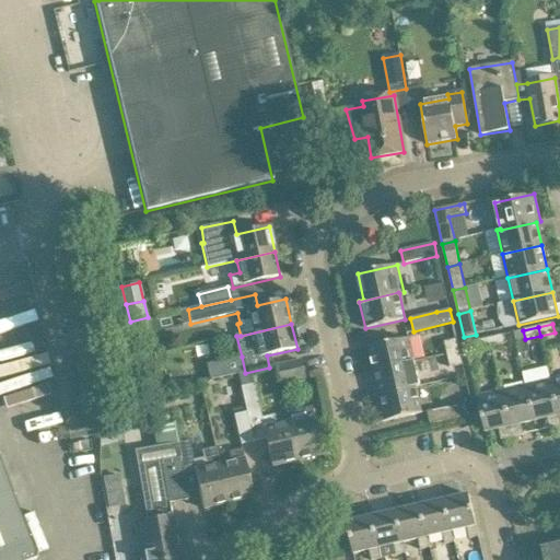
[(504,335),(490,338),(492,348),(506,345),(504,335)]
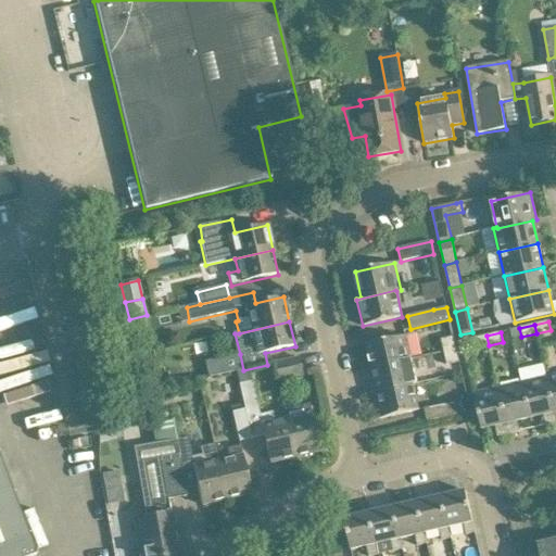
[(367,344),(373,368),(412,359),(406,336),(367,344)]
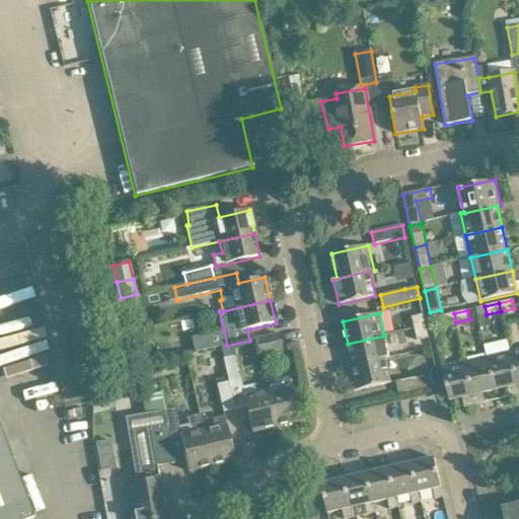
[(454,313),(440,316),(442,325),(456,322),(454,313)]
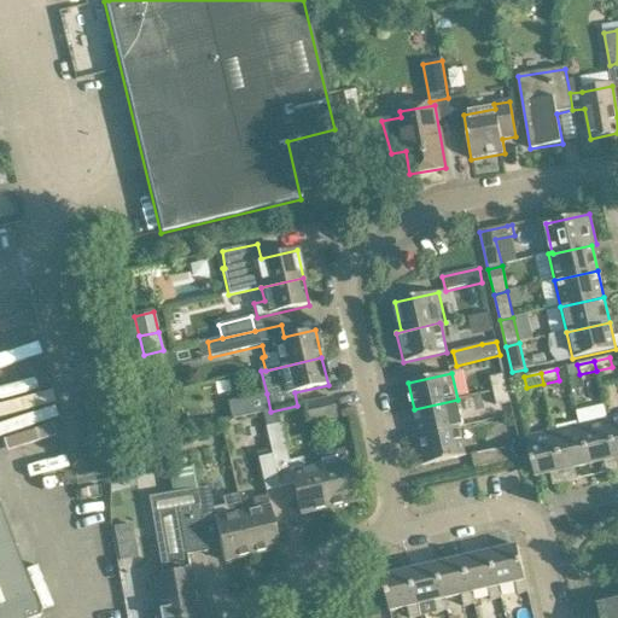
[(490,378),(494,391),(507,389),(505,374),(490,378)]
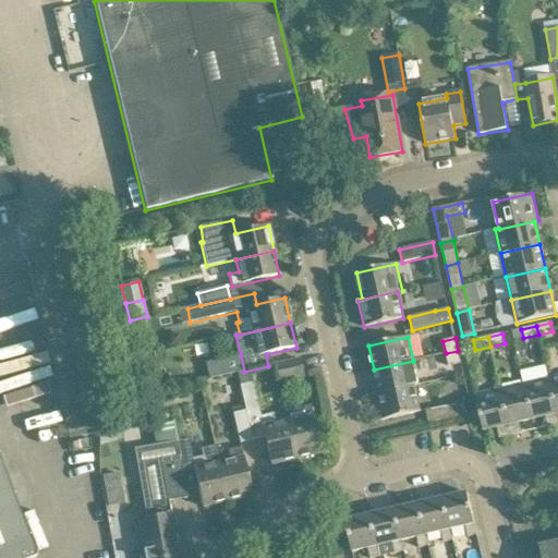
[(461,363),(458,351),(446,353),(448,366),(461,363)]
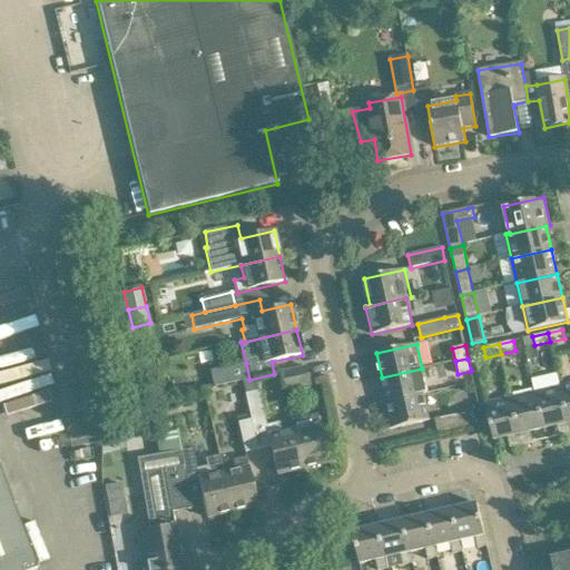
[(249,380),(246,363),(210,372),(214,387),(249,380)]
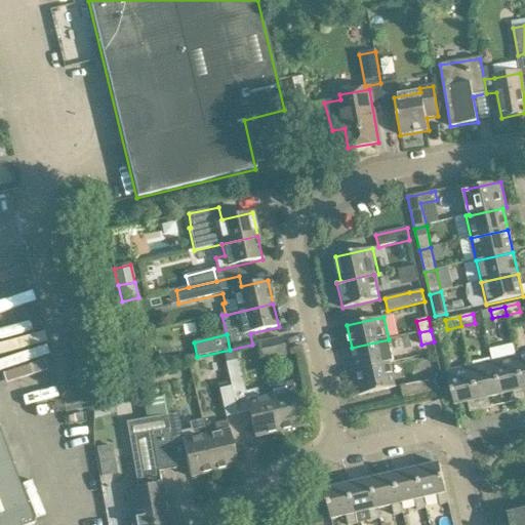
[(285,355),(281,338),(258,344),(263,360),(285,355)]
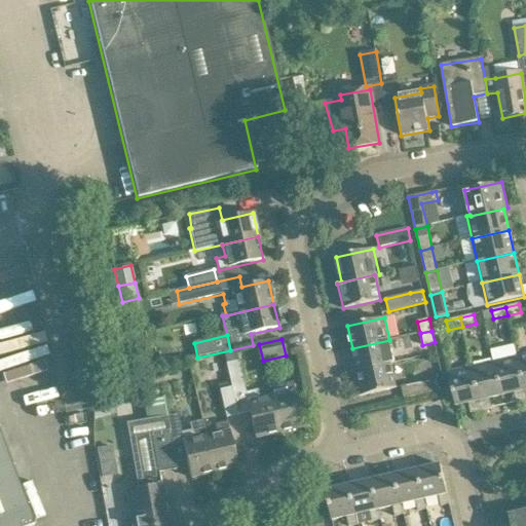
[(352,348),(358,370),(358,371),(390,363),(390,364),(395,363),(389,340),(352,348)]
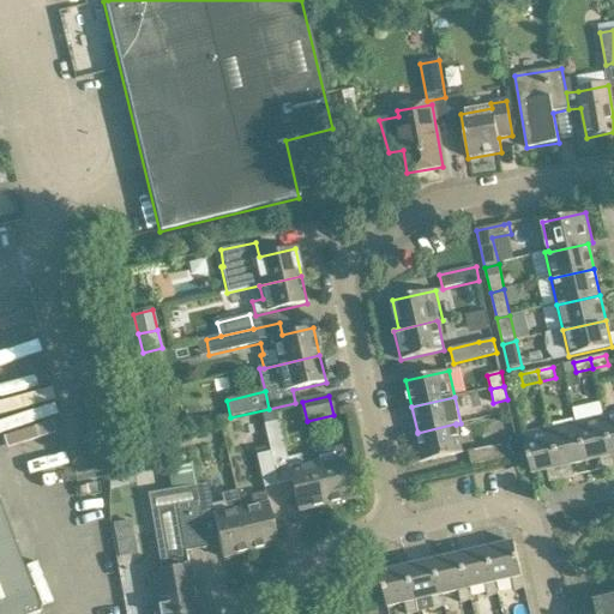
[(613,414),(603,417),(613,462),(613,414)]
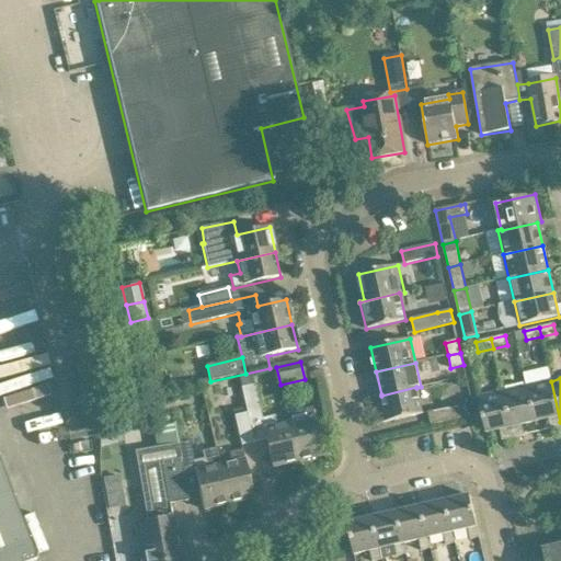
[(551,431),(560,427),(560,422),(551,381),(527,387),(535,422),(548,420),(551,431)]
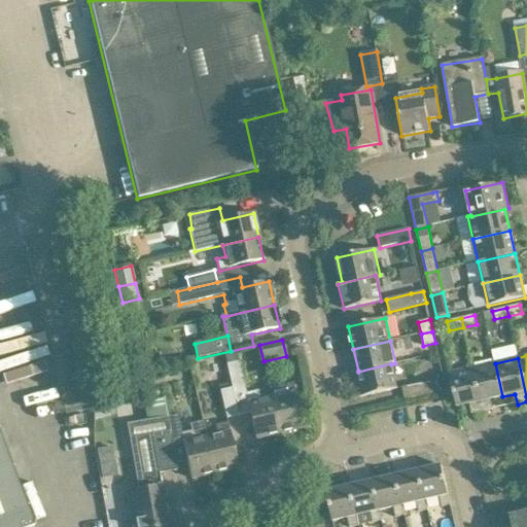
[(280,433),(272,398),(259,400),(257,391),(246,394),(239,362),(226,364),(232,388),(238,416),(250,414),(256,440),(280,433)]
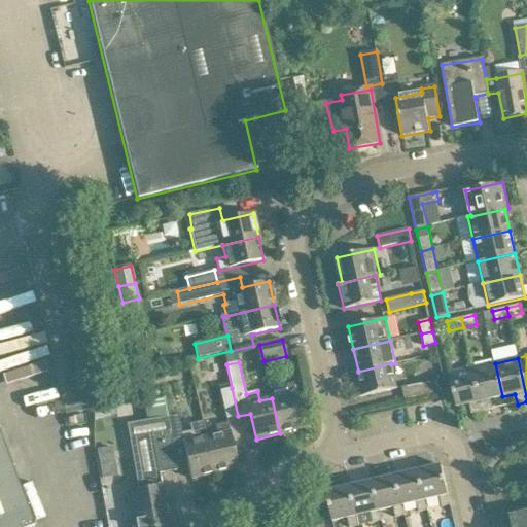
[(358,371),(354,372),(360,397),(397,389),(391,364),(391,363),(358,372),(358,371)]
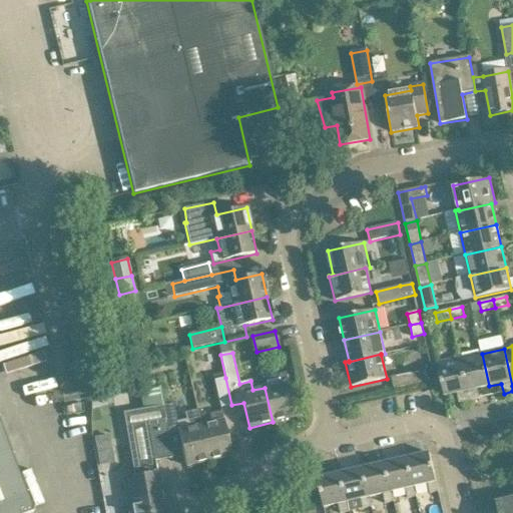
[(477,389),(489,386),(482,354),(459,359),(469,402),(480,399),(477,389)]
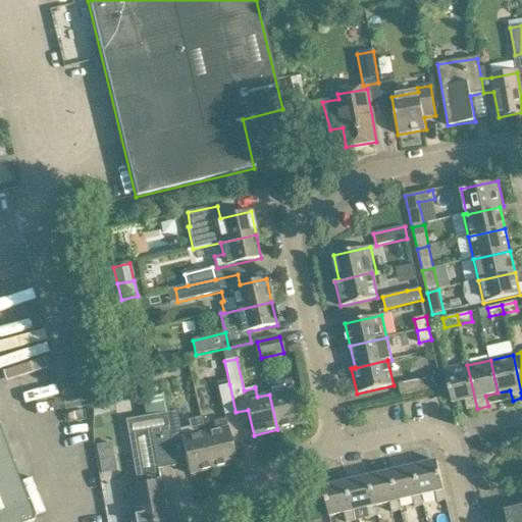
[(467,411),(477,409),(467,365),(445,370),(452,404),(465,401),(467,411)]
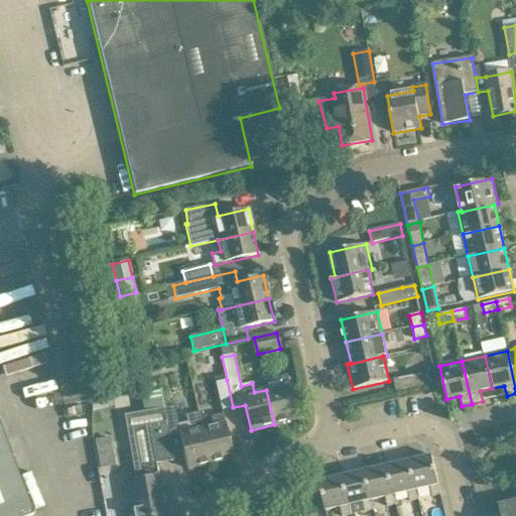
[(393,380),(396,391),(424,385),(421,373),(393,380)]
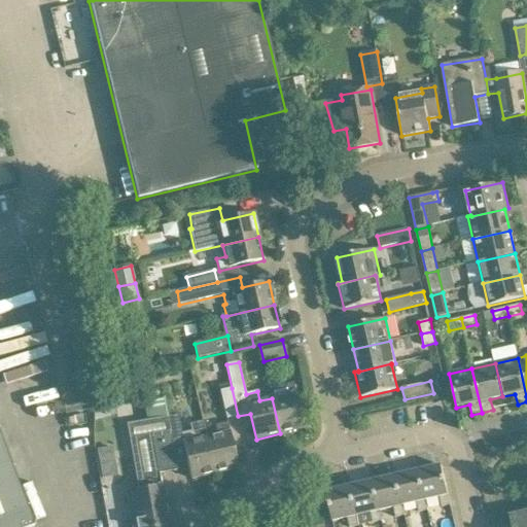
[(283,395),(272,398),(280,433),(303,428),(292,383),(281,386),(283,395)]
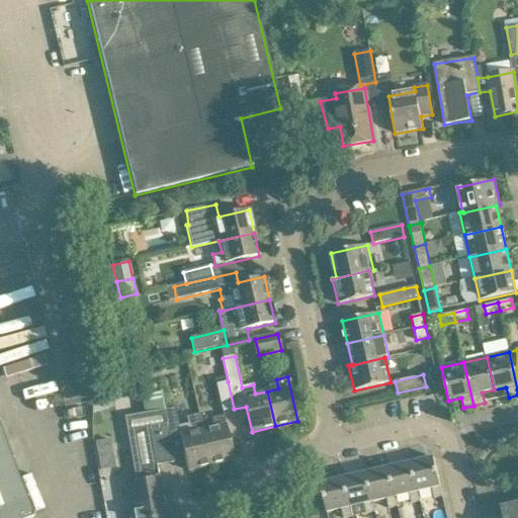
[(234,409),(228,381),(217,384),(223,412),(234,409)]
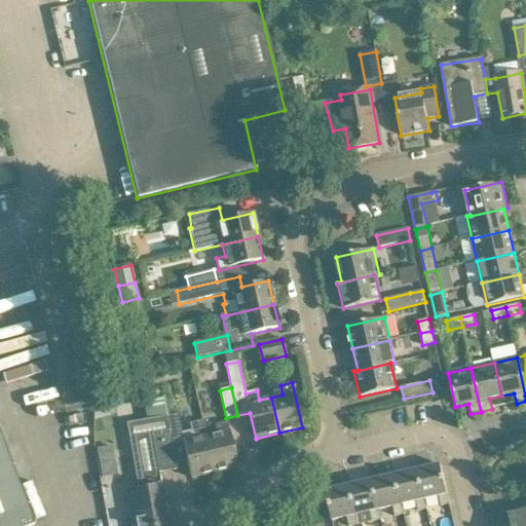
[(170,430),(180,429),(177,412),(166,413),(170,430)]
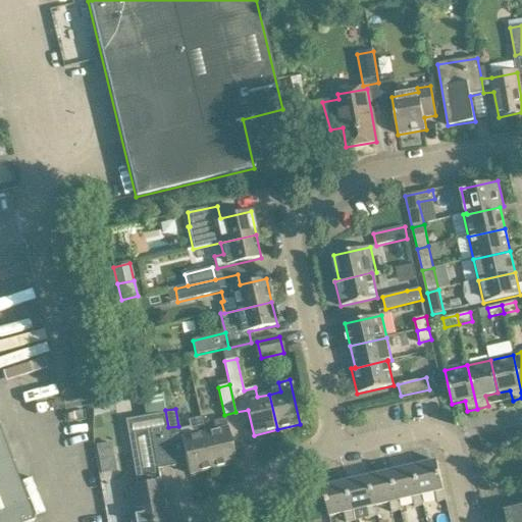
[(165,510),(158,470),(151,430),(168,427),(165,410),(123,417),(136,486),(125,488),(131,521),(170,521),(169,510),(165,510)]
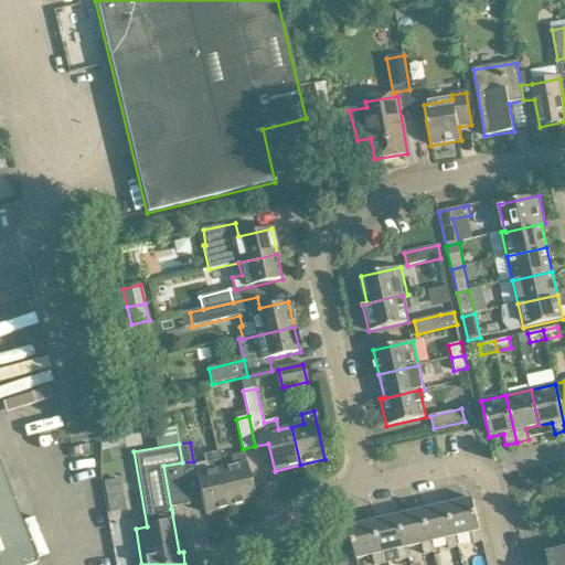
[(230,508),(221,469),(216,452),(203,456),(204,462),(193,466),(204,513),(230,508)]
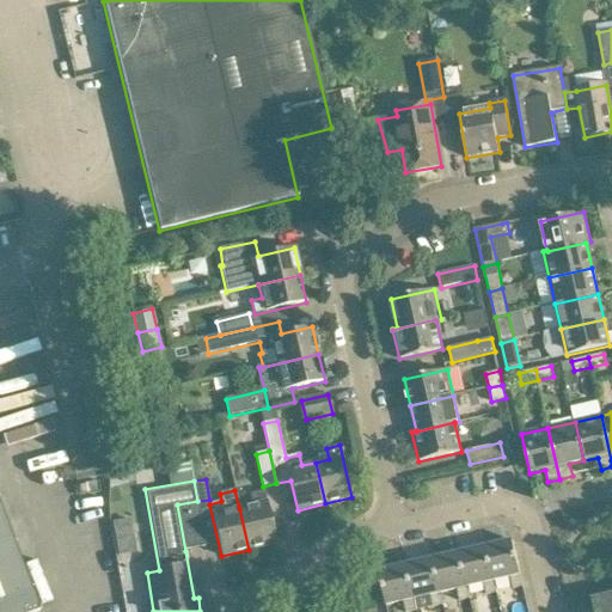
[(252,506),(239,508),(249,550),(276,544),(264,491),(250,495),(252,506)]
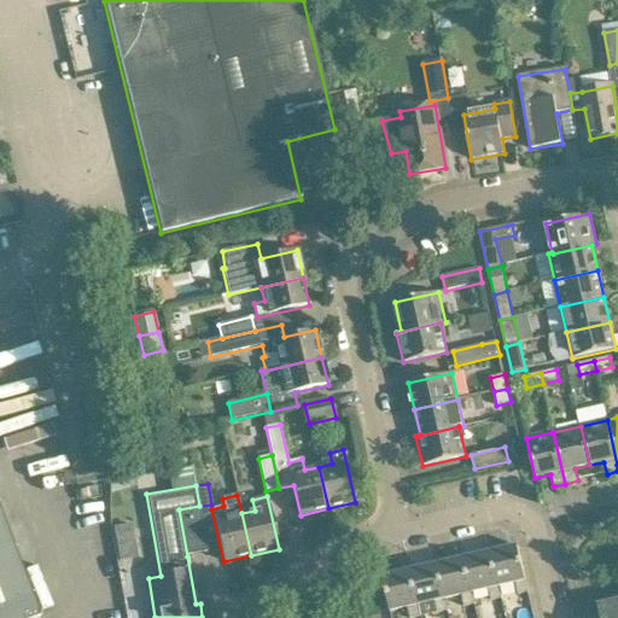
[(208,553),(199,506),(179,509),(187,557),(208,553)]
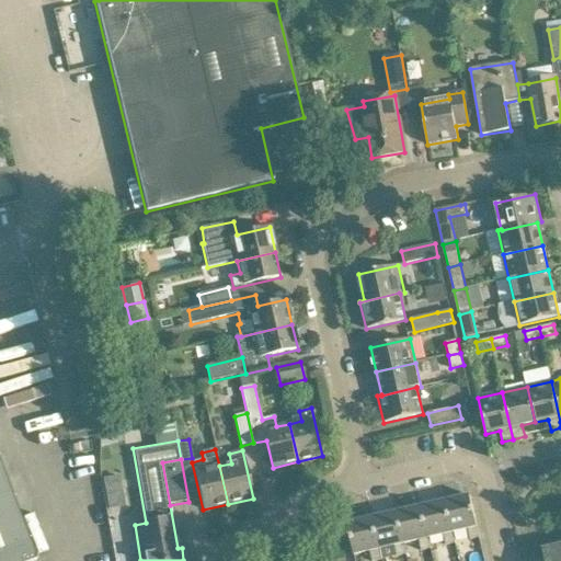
[(0,560),(35,560),(36,560),(0,466),(0,560)]
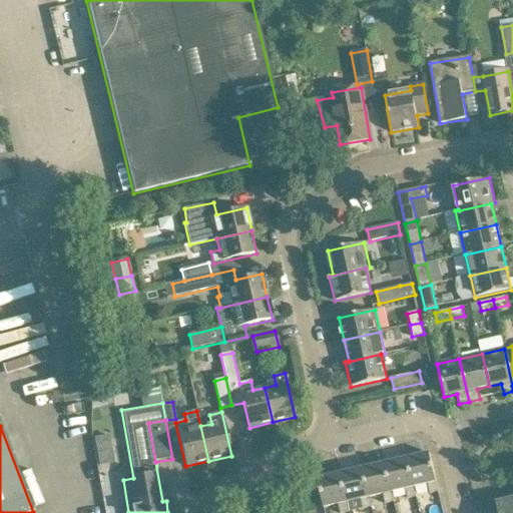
[(97,436),(99,463),(115,461),(112,434),(97,436)]
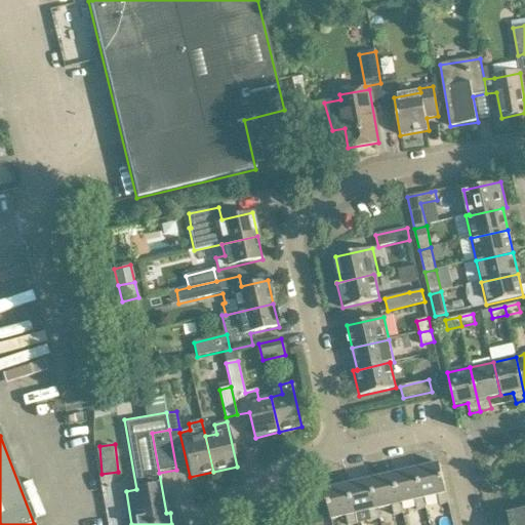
[(440,463),(416,470),(423,498),(438,495),(440,506),(449,503),(440,463)]
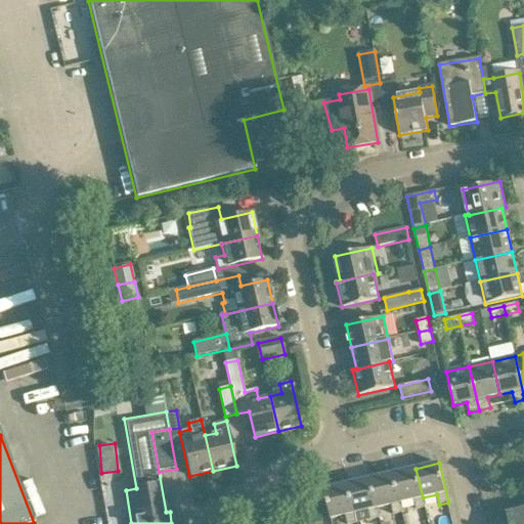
[(416,469),(393,474),(400,503),(413,499),(416,510),(425,508),(423,497),(416,469)]
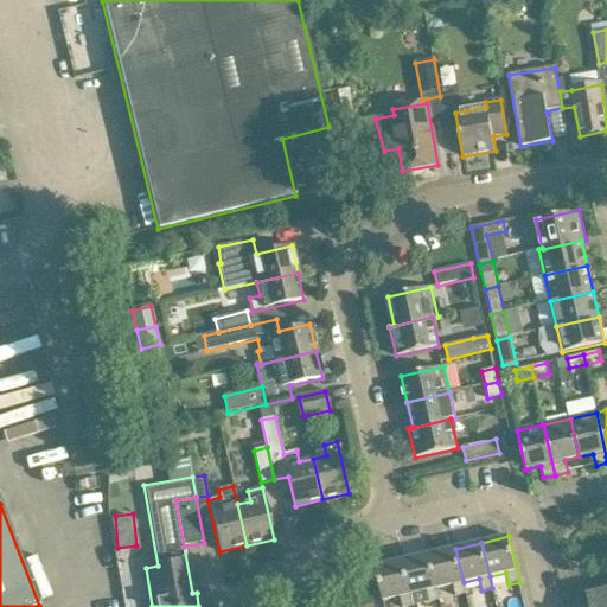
[(455,549),(429,555),(436,588),(453,585),(455,595),(466,593),(464,582),(455,549)]
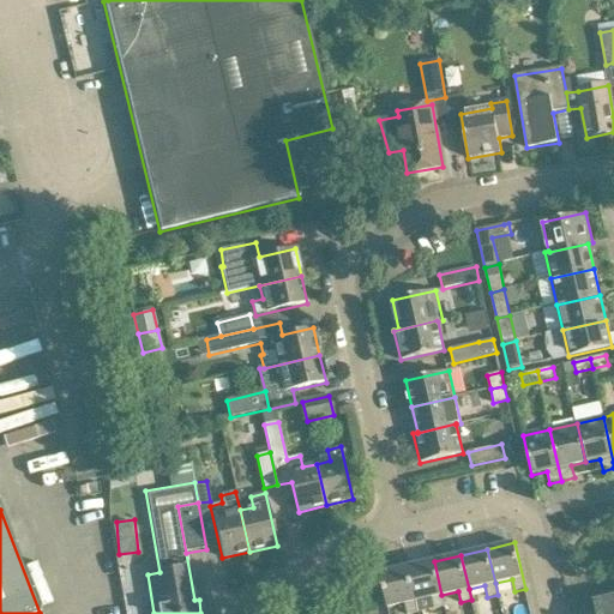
[(434,561),(407,567),(415,601),(432,597),(433,608),(444,606),(441,595),(434,561)]
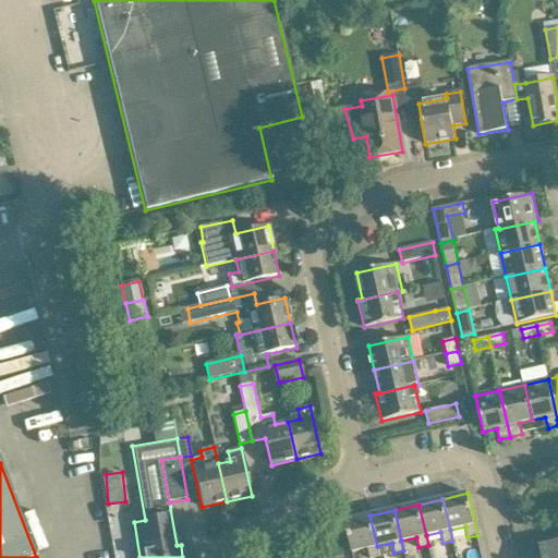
[(352,553),(367,548),(370,557),(379,556),(377,546),(370,516),(346,521),(352,553)]
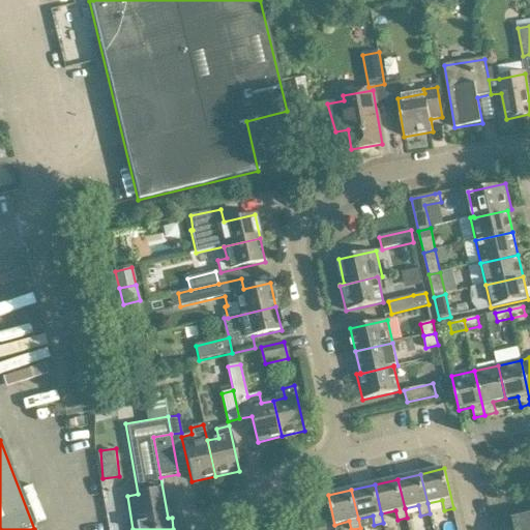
[(529,529),(529,516),(512,520),(514,529),(529,529)]
